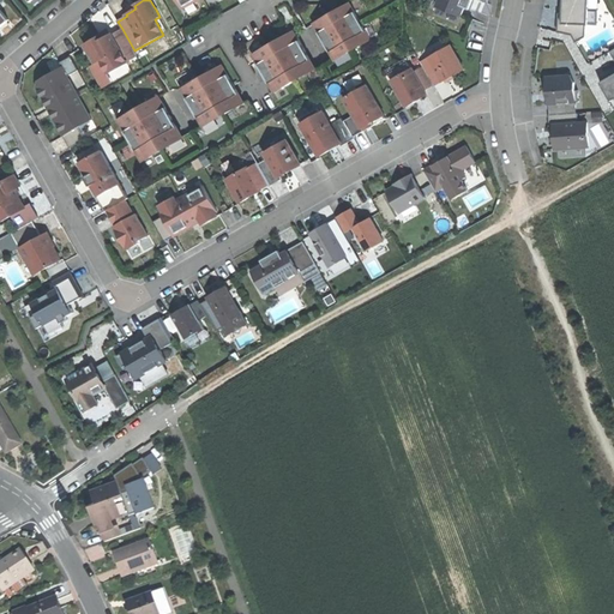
[(438,0),(437,6),(463,16),(488,25),(494,7),(477,0),(438,0)]
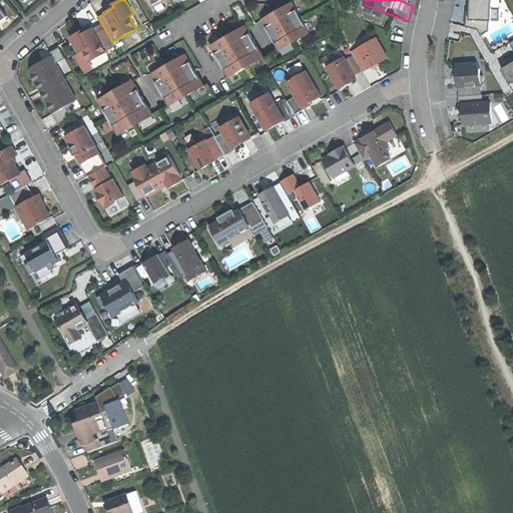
[(472,0),(472,12),(472,20),(490,21),(493,21),(493,20),(493,9),(493,0),(472,0)]
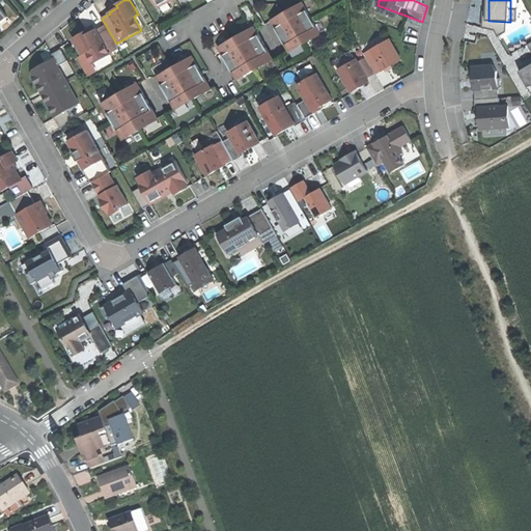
[(285,14),(272,21),(289,52),(320,34),(303,3),(289,10),(299,26),(294,29),(285,14)]
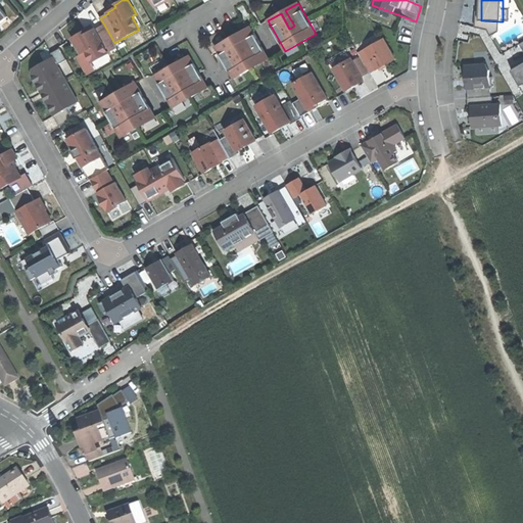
[(283,11),(281,13),(289,29),(294,26),(285,10),(283,11)]
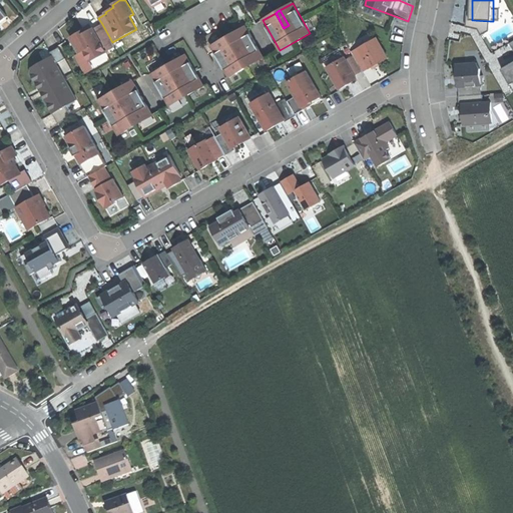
[(472,20),(472,12),(469,12),(467,12),(467,27),(479,29),(482,35),(490,31),(490,21),(472,20)]
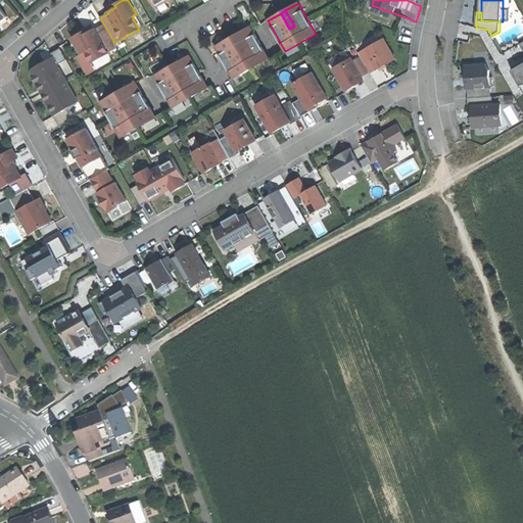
[(95,29),(91,31),(87,33),(86,31),(72,38),(81,54),(86,51),(93,63),(109,53),(108,52),(117,48),(114,43),(104,25),(96,30),(95,29)]
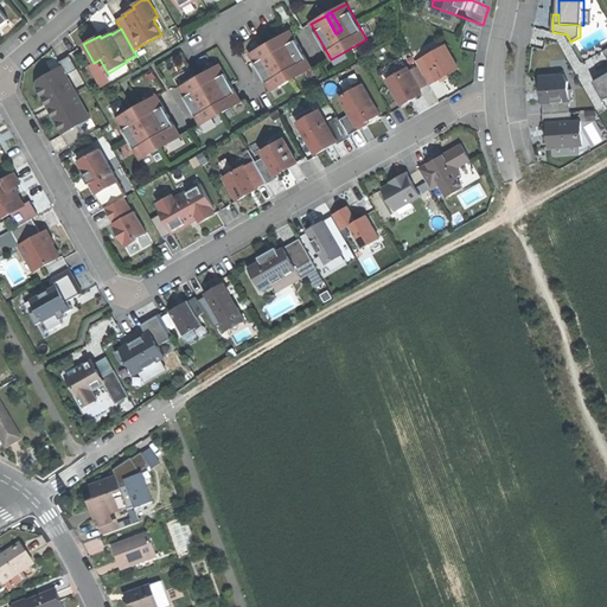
[(272,43),(250,55),(272,91),(312,68),(291,31),(272,43)]
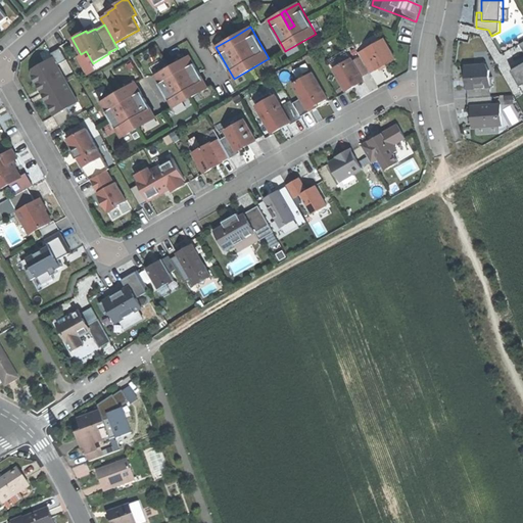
[(360,53),(362,57),(370,73),(371,73),(378,69),(386,64),(396,59),(384,39),(360,53)]
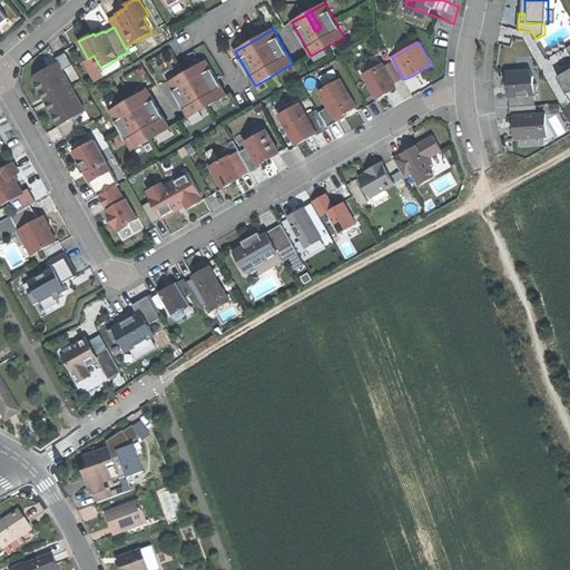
[(569,68),(558,76),(569,98),(569,45),(567,48),(569,53),(569,68)]
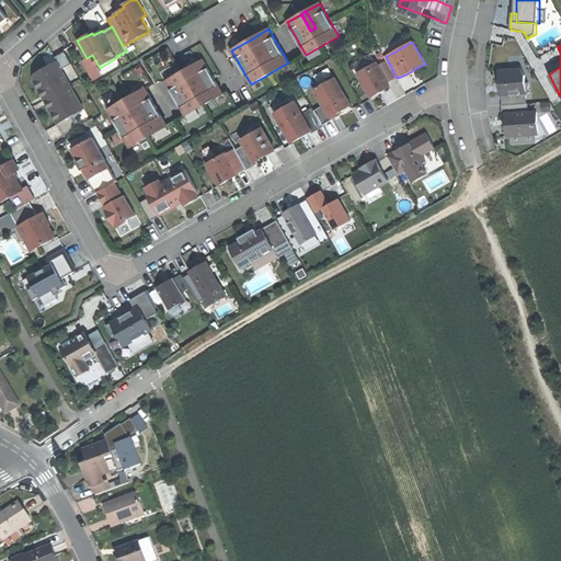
[(182,72),(165,81),(185,115),(224,93),(204,59),(187,69),(197,86),(192,89),(182,72)]
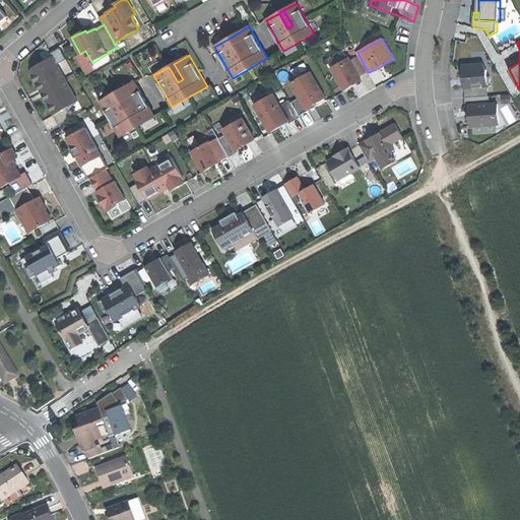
[(40,91),(53,115),(79,101),(54,56),(31,68),(30,73),(40,91)]
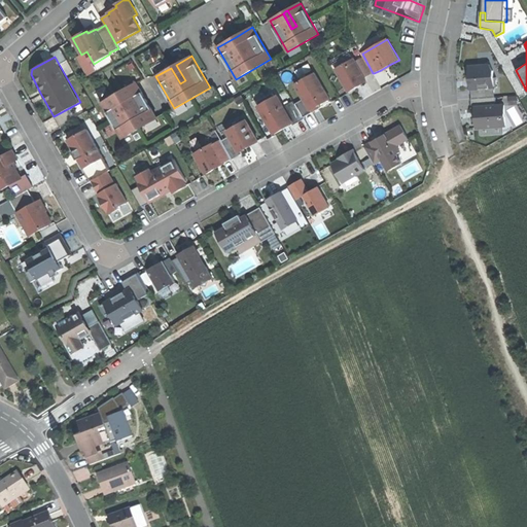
[(349,92),(358,86),(357,84),(365,80),(364,78),(373,73),(364,58),(355,62),(354,59),(337,69),(349,92)]
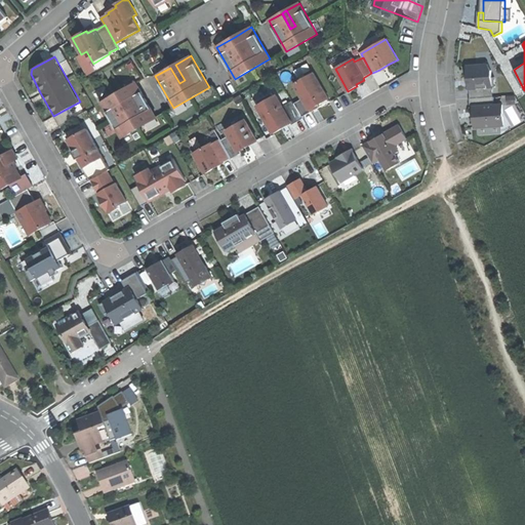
[(490,64),(467,66),(470,91),(493,89),(490,64)]
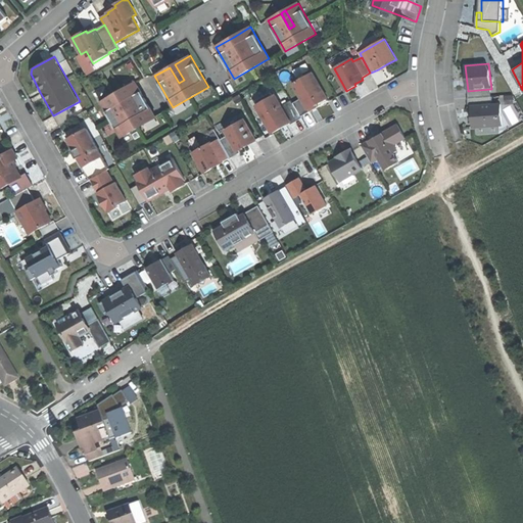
[(173,65),(170,67),(179,83),(184,80),(175,64),(173,65)]
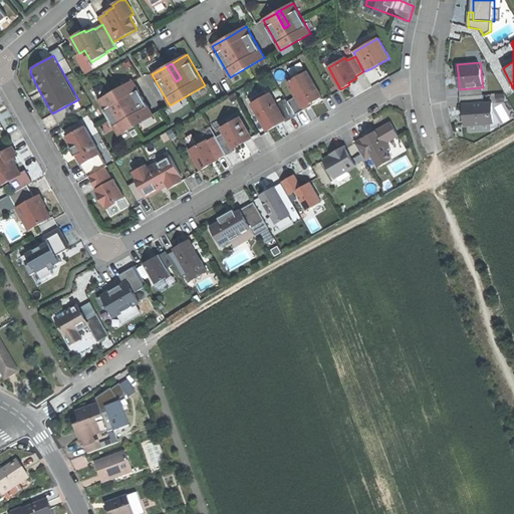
[(288,101),(296,114),(304,110),(303,107),(312,102),(313,105),(317,102),(323,99),(307,71),(301,74),(298,73),(294,76),(293,79),(287,82),(296,97),(288,101)]
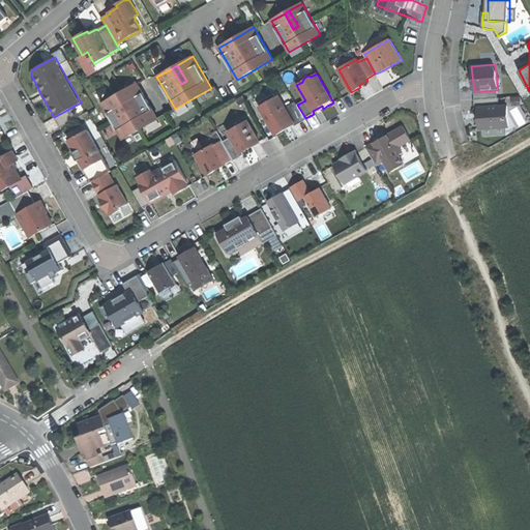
[(117,95),(102,104),(122,140),(158,119),(138,84),(122,92),(133,110),(127,113),(117,95)]
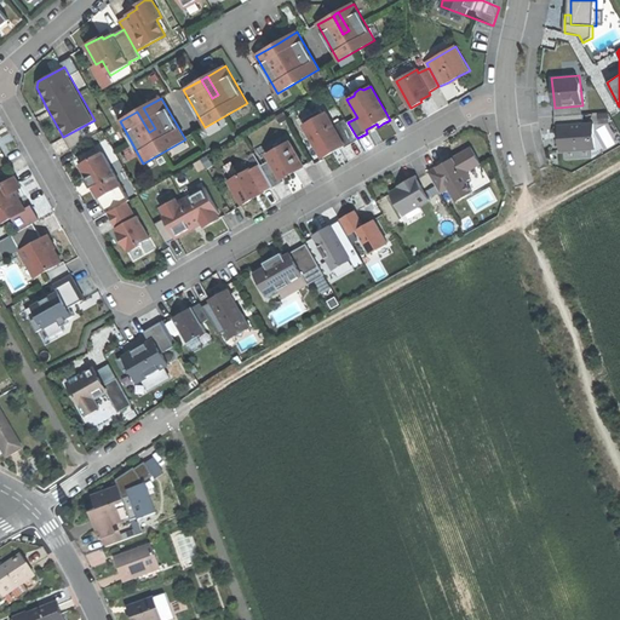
[(141,109),(137,112),(149,132),(155,128),(143,108),(141,109)]
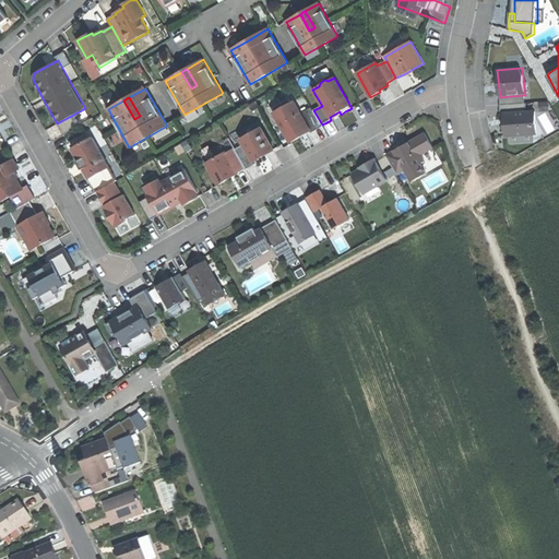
[(295,100),(273,113),(290,143),(302,137),(312,130),(295,100)]
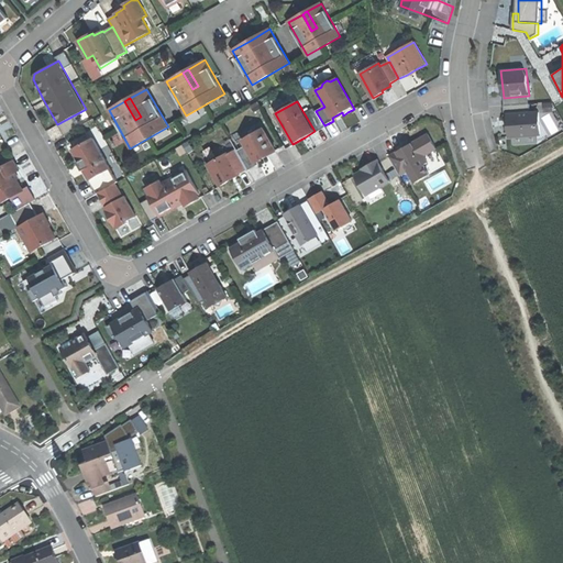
[(508,114),(510,140),(542,138),(541,112),(508,114)]
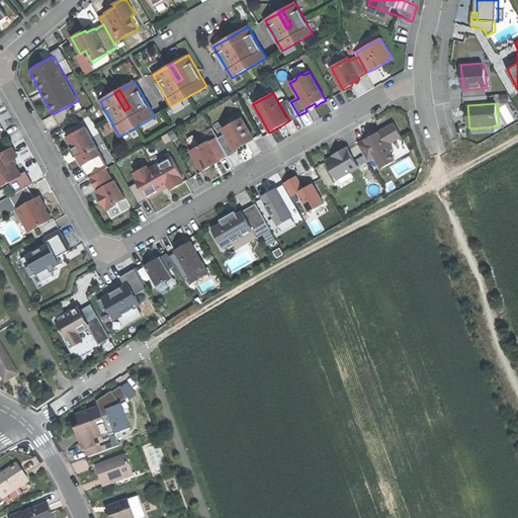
[(224,138),(219,140),(228,156),(229,157),(239,152),(237,150),(247,144),(254,140),(242,118),(224,130),(226,134),(223,136),(224,138)]
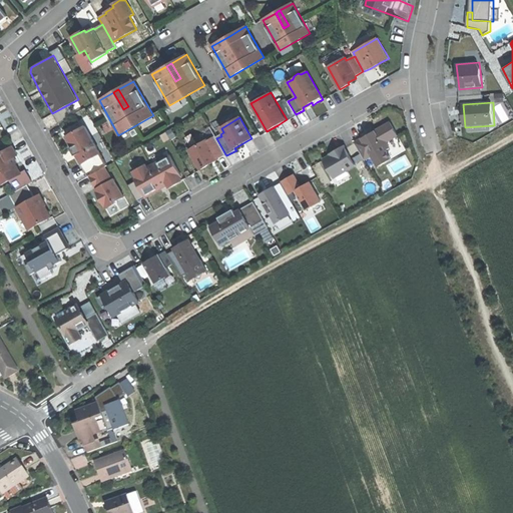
[(383,127),(376,131),(385,147),(389,145),(387,141),(398,135),(391,123),(383,127)]
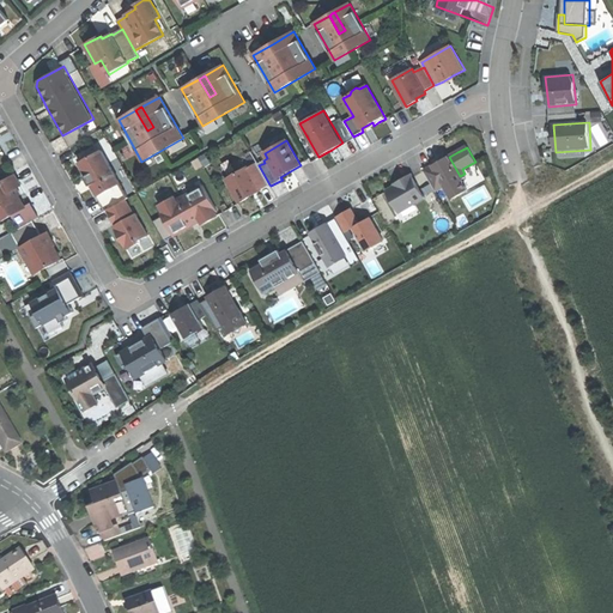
[(103,150),(80,163),(93,187),(99,196),(122,184),(103,150)]
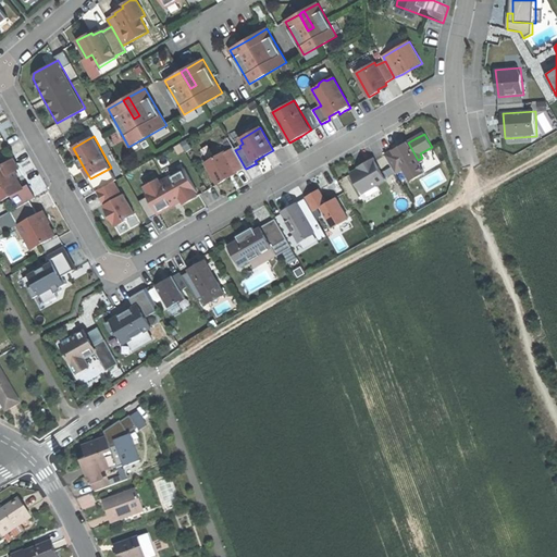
[(225,141),(202,152),(206,161),(230,149),(225,141)]
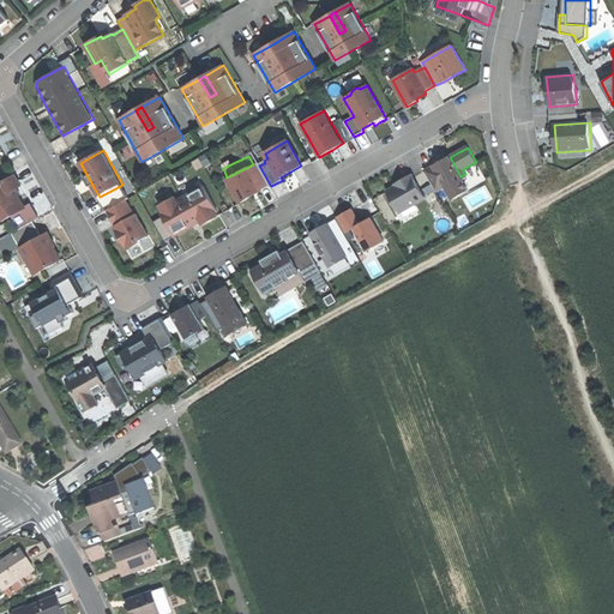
[(450,157),(435,166),(446,186),(453,198),(468,190),(461,176),(450,157)]
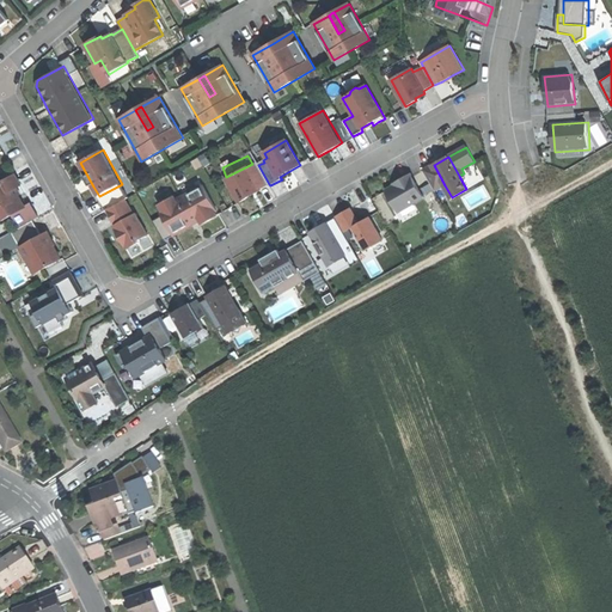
[(246,166),(226,179),(240,203),(255,194),(261,190),(261,189),(269,184),(258,165),(249,170),(246,166)]
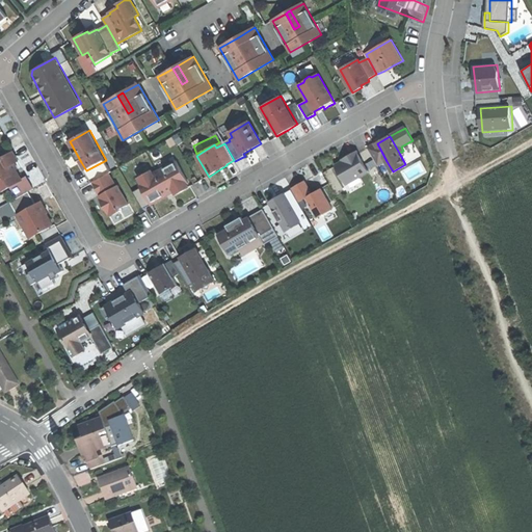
[(379,165),(387,161),(377,143),(369,148),(379,165)]
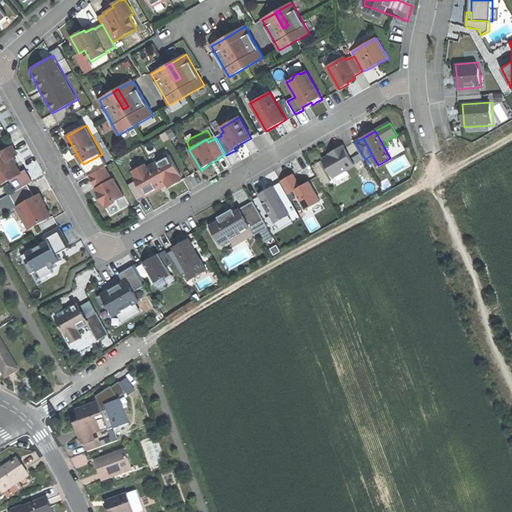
[(0,185),(9,180),(16,191),(27,184),(32,182),(25,170),(20,173),(15,164),(14,164),(13,162),(11,159),(17,155),(12,146),(0,152),(0,185)]
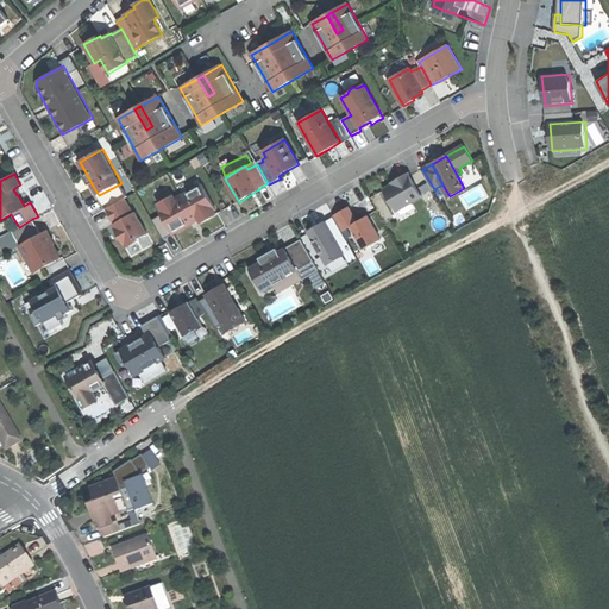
[(396,213),(422,199),(409,174),(402,179),(383,189),(396,213)]
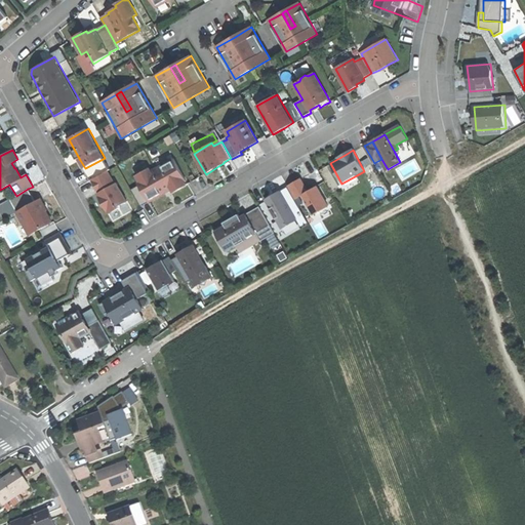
[(111,169),(105,158),(85,168),(91,179),(108,171),(111,169)]
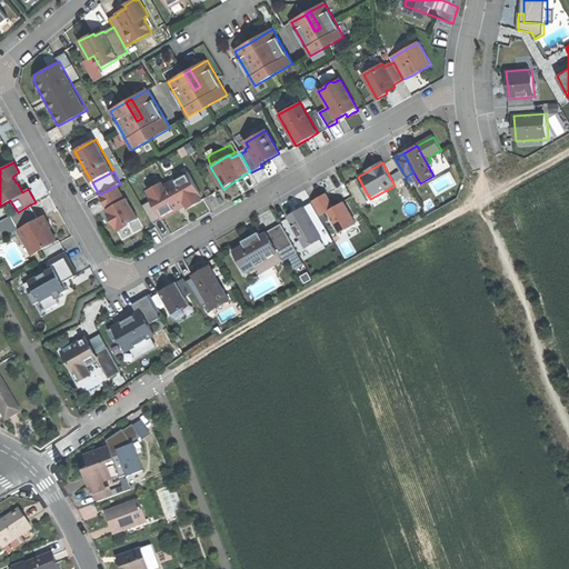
[(142,206),(153,223),(181,208),(186,205),(188,208),(201,201),(199,197),(201,196),(188,172),(163,186),(161,183),(148,191),(150,193),(148,195),(151,200),(142,206)]
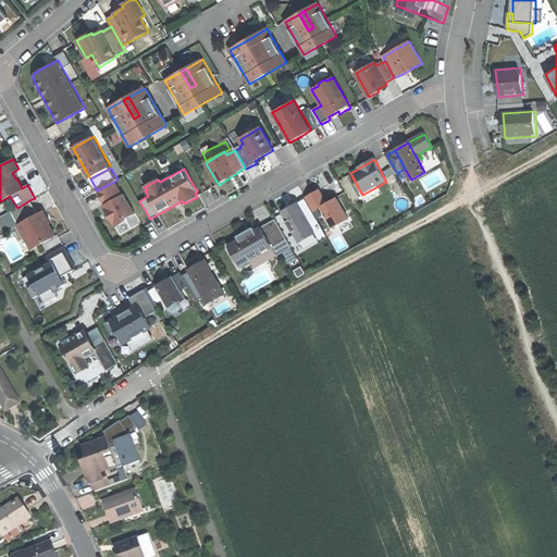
[(97,190),(104,205),(122,196),(114,182),(97,190)]
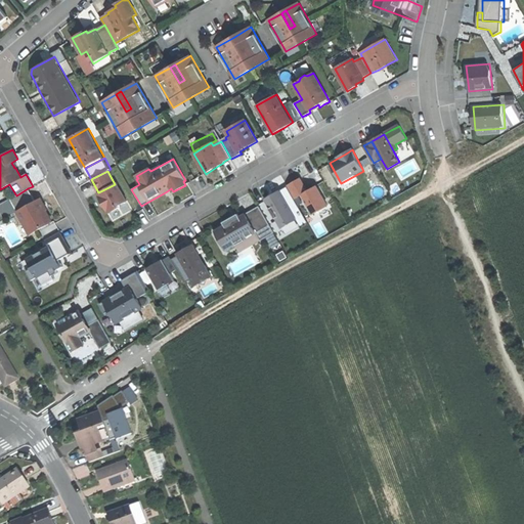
[(300,178),(287,186),(295,200),(301,195),(312,215),(328,206),(316,186),(311,188),(307,190),(300,178)]
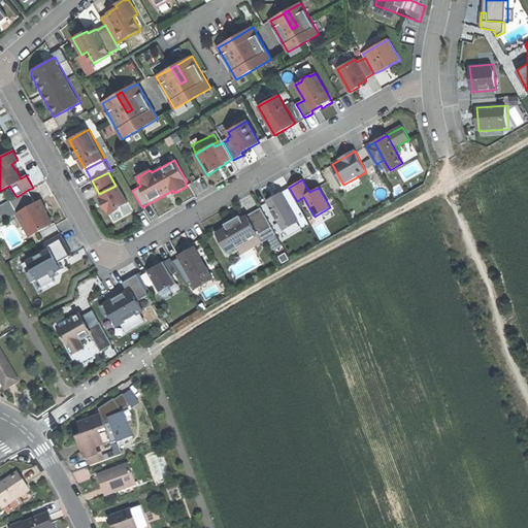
[(116,186),(99,194),(98,195),(100,199),(102,198),(105,203),(103,204),(109,215),(120,209),(119,208),(127,203),(117,185),(116,186)]
